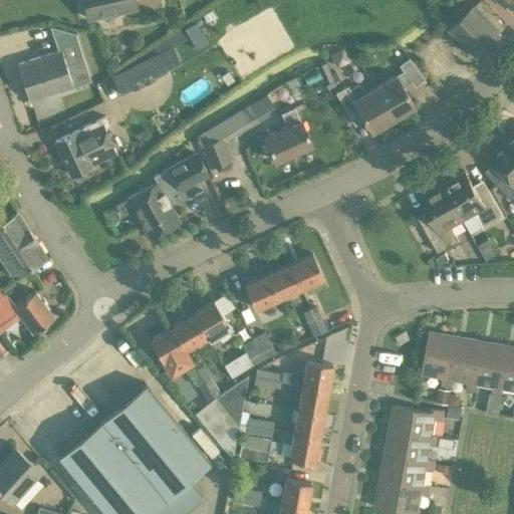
[(83,0),(88,17),(101,14),(102,16),(118,13),(117,11),(137,7),(135,0),(83,0)]
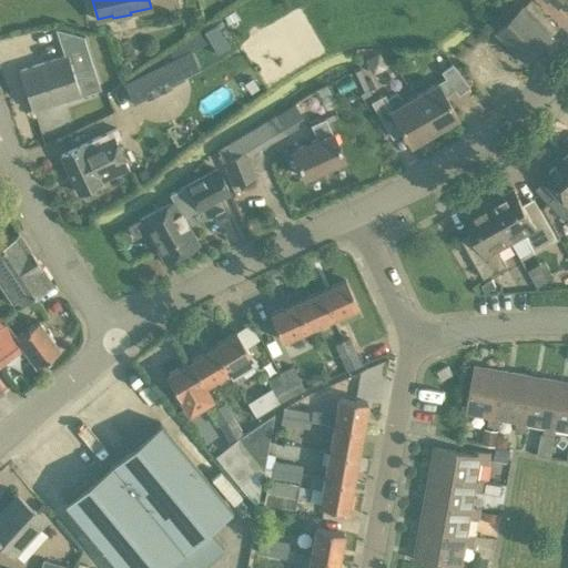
[(550,37),(559,29),(530,0),(523,8),(523,7),(497,33),(527,64),(553,39),(550,37)]
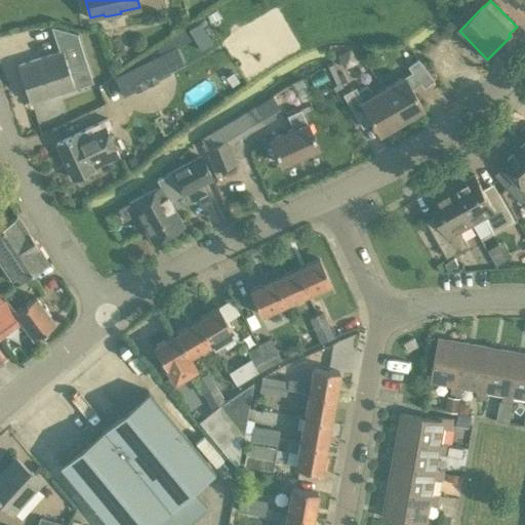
[(507,0),(516,8),(523,0),(507,0)]
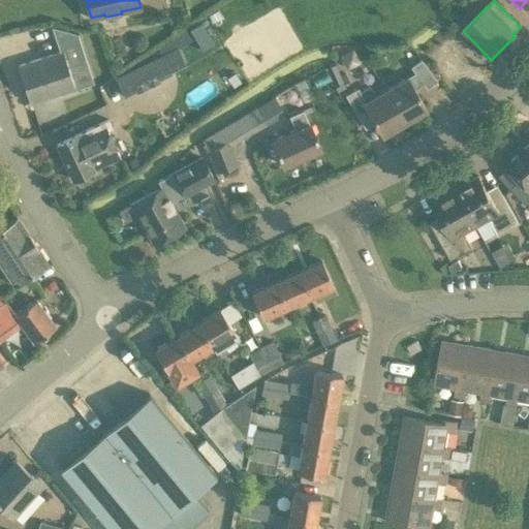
[(207,20),(195,25),(206,47),(217,41),(207,20)]
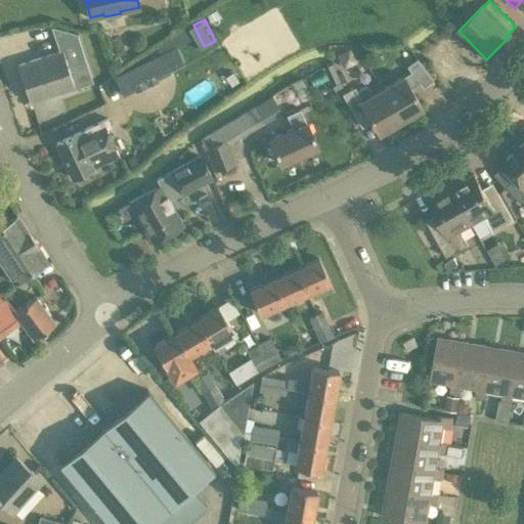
[(87,48),(98,45),(94,33),(83,37),(87,48)]
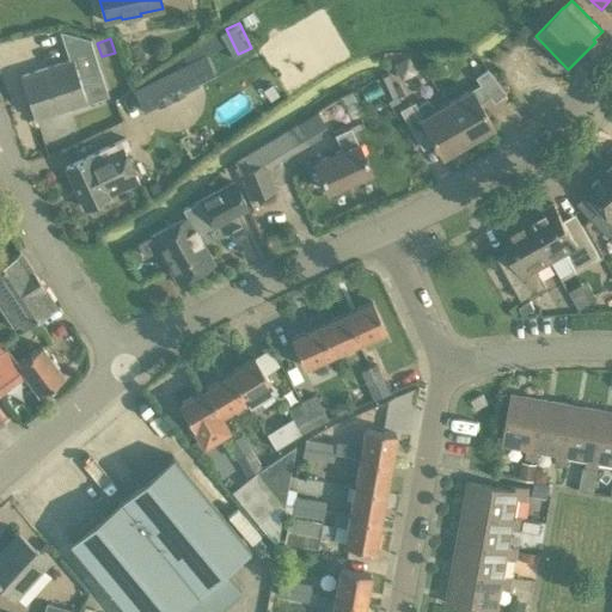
[(90,42),(67,49),(69,60),(20,75),(35,118),(86,102),(80,85),(102,79),(90,42)]
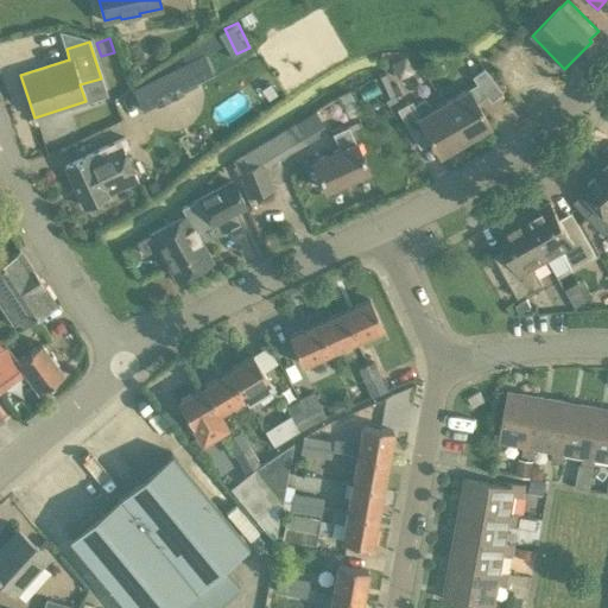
[(196,83),(195,82),(213,74),(202,54),(131,89),(143,113),(183,92),(183,90),(196,83)]
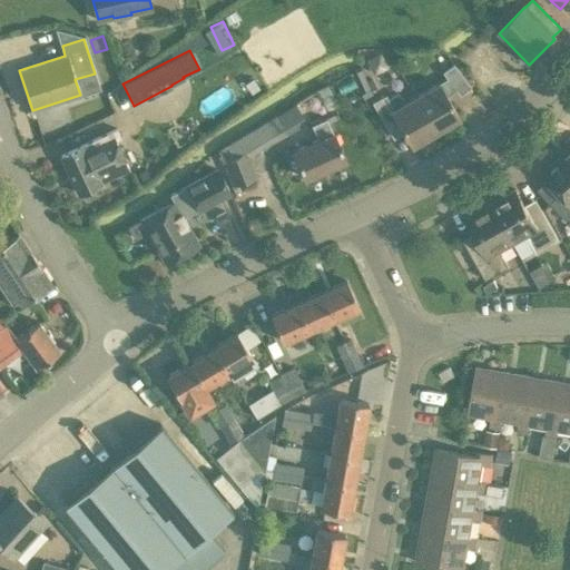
[(439,82),(415,96),(435,131),(459,117),(446,96),(455,90),(460,96),(471,87),(453,64),(442,72),(446,78),(439,82)]
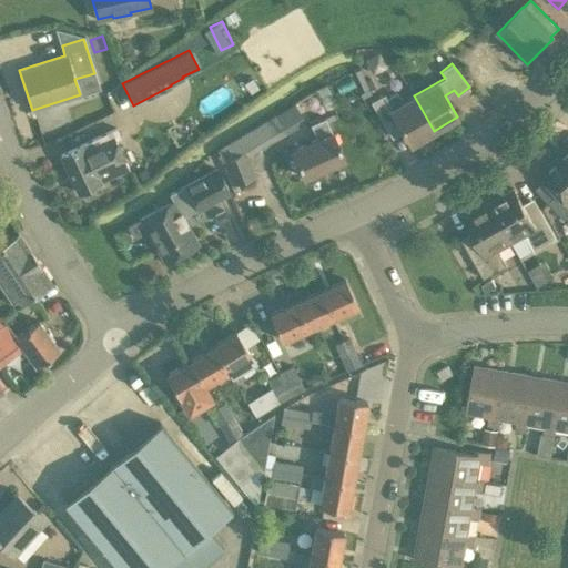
[(414,95),(402,103),(395,91),(385,98),(384,94),(371,102),(392,139),(403,132),(411,145),(434,131),(414,95)]
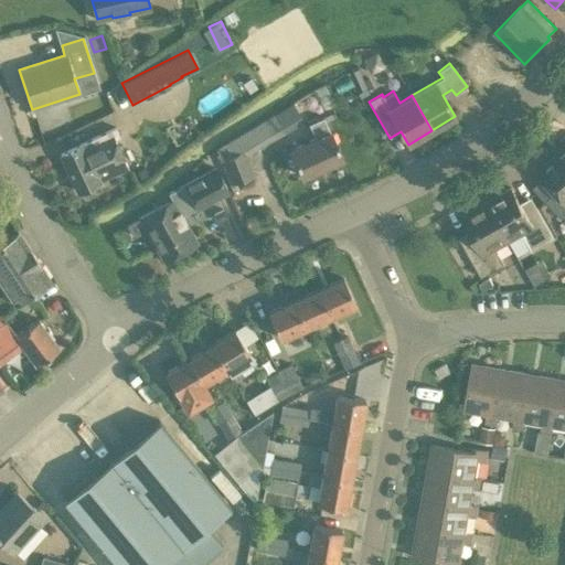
[(256,174),(248,153),(284,132),(273,115),(216,149),(221,161),(228,185),(256,174)]
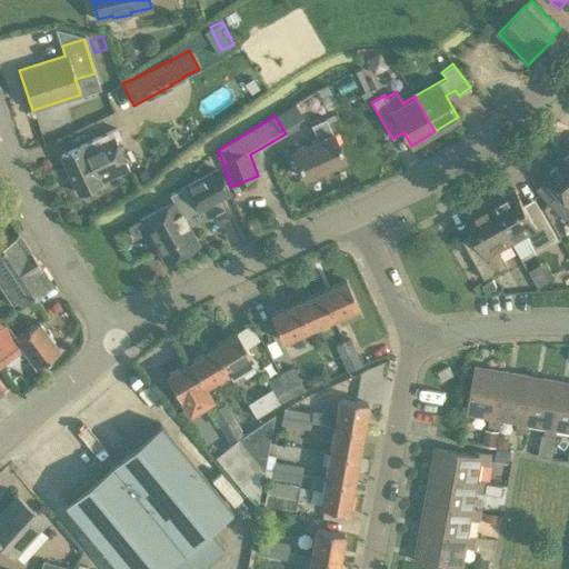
[(311,126),(318,139),(291,151),(305,178),(345,159),(333,132),(332,132),(326,119),(311,126)]
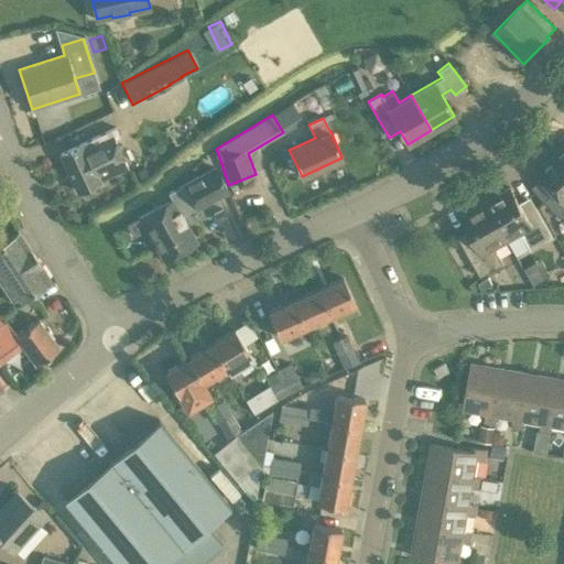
[(82,144),(61,154),(77,191),(99,182),(100,183),(128,169),(123,158),(115,139),(120,137),(116,127),(110,129),(82,144)]
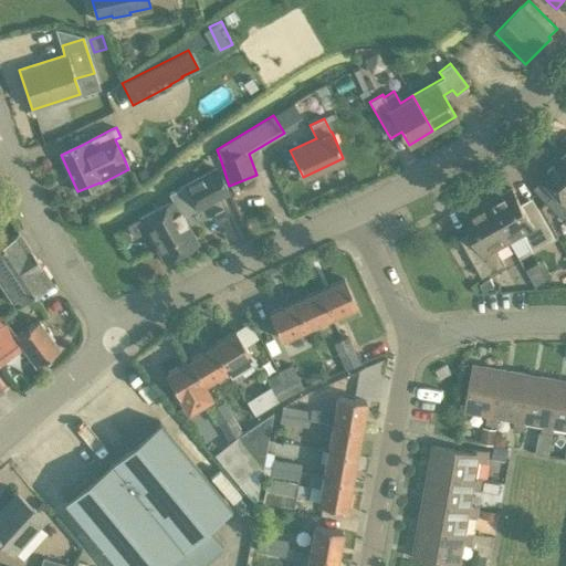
[(565,145),(556,156),(565,166),(565,145)]
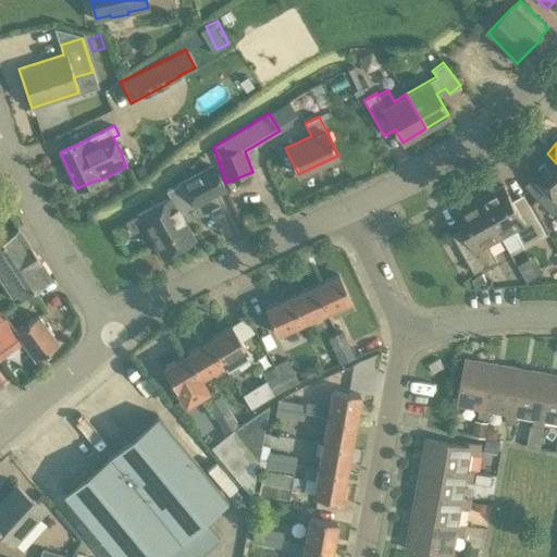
[(534,176),(524,185),(556,218),(556,217),(556,163),(547,153),(529,171),(534,176)]
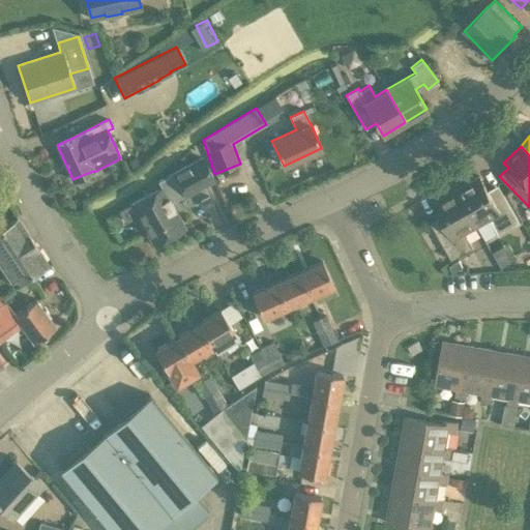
[(185,229),(172,204),(215,180),(203,156),(159,179),(163,188),(148,197),(170,236),(185,229)]
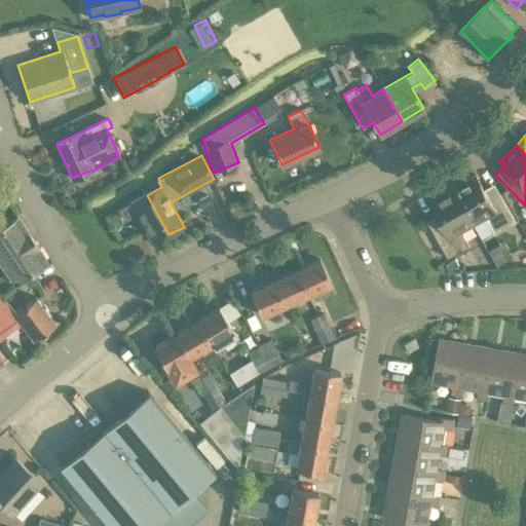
[(476,175),(452,188),(473,225),(486,217),(494,232),(516,220),(495,183),(484,189),(476,175)]
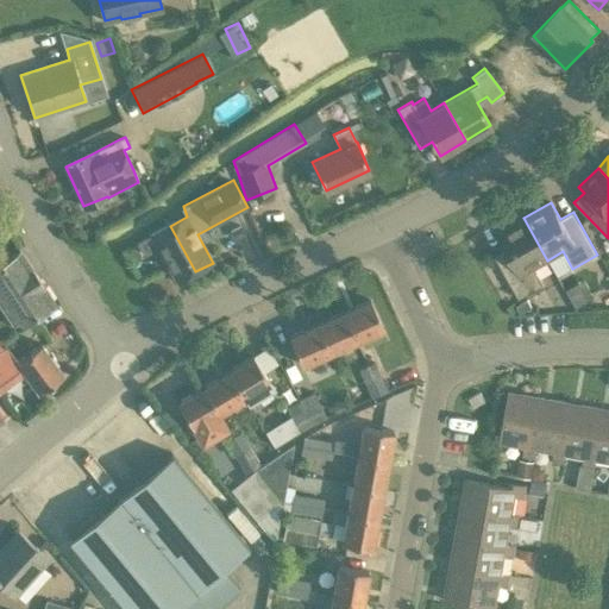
[(519,299),(544,286),(534,268),(547,261),(523,218),(497,232),(507,250),(495,256),(519,299)]
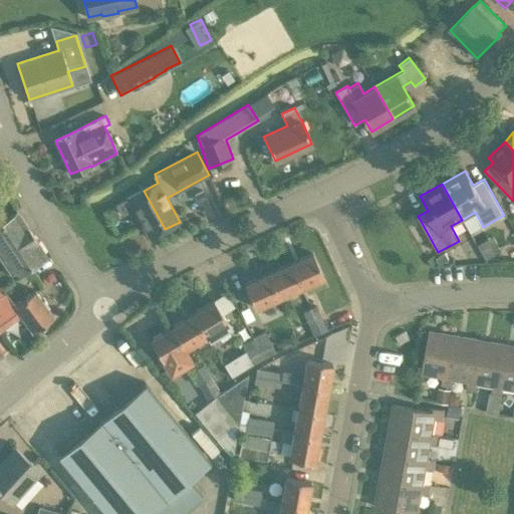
[(114,205),(121,216),(133,210),(149,238),(165,229),(144,191),(143,189),(114,205)]
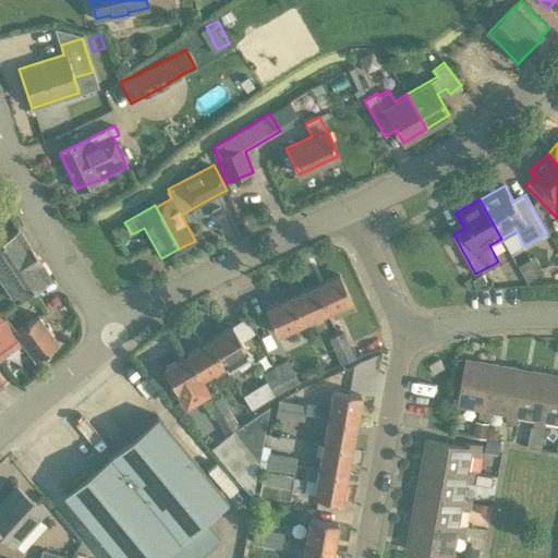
[(0,307),(14,298),(15,300),(49,276),(17,228),(0,240),(0,307)]
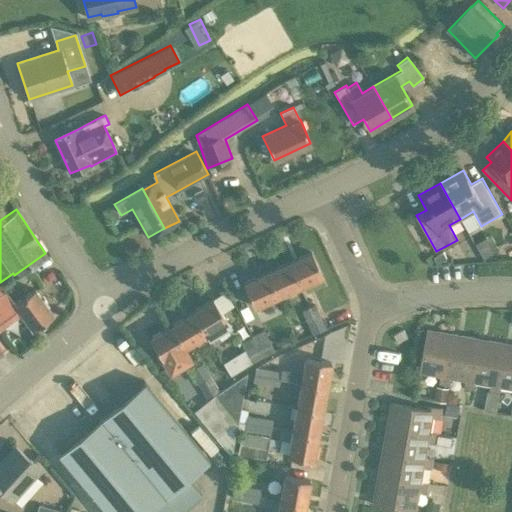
[(479,241),(487,256),(502,247),(494,233),(479,241)]
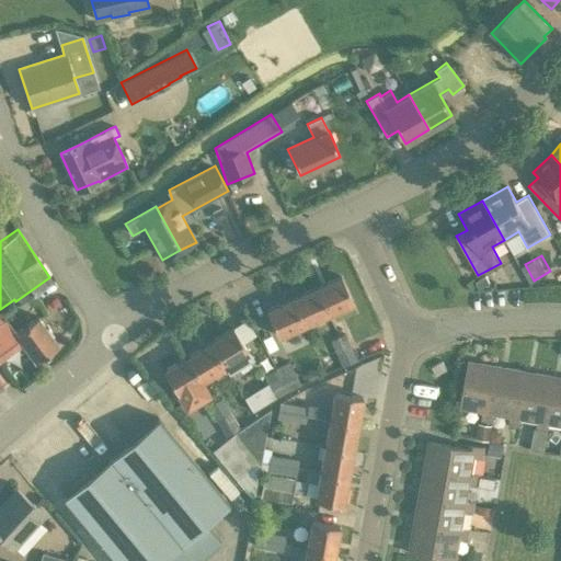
[(341,276),(316,287),(328,313),(342,308),(353,302),(341,276)]
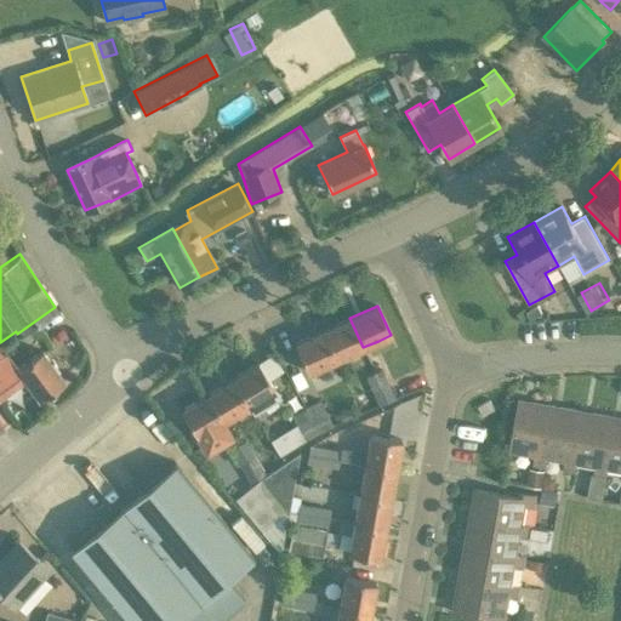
[(537,309),(527,314),(529,322),(541,314),(537,309)]
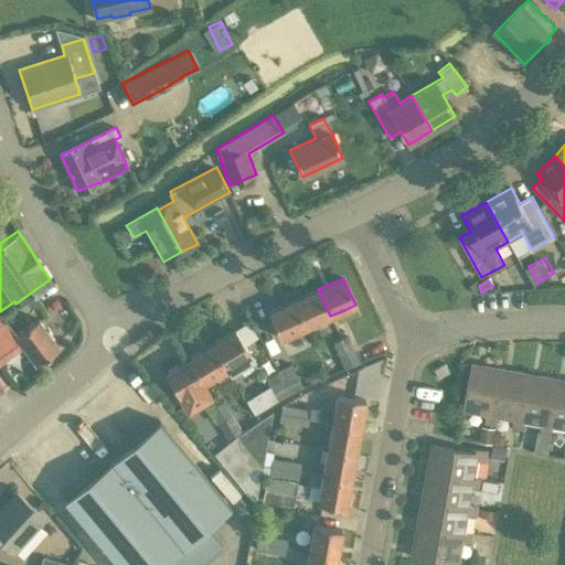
[(318,289),(294,301),(305,328),(330,316),(318,289)]
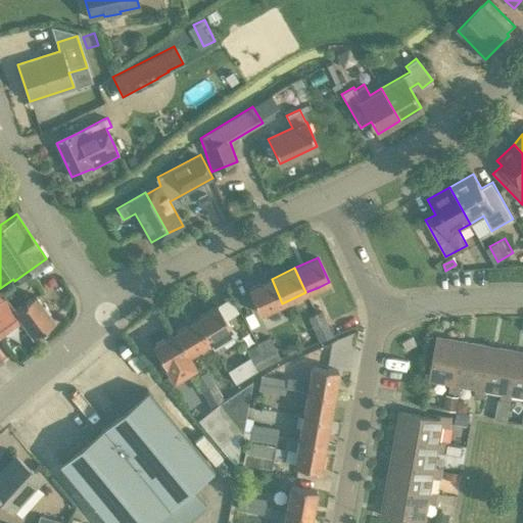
[(272,279),(247,289),(259,314),(282,303),(272,279)]
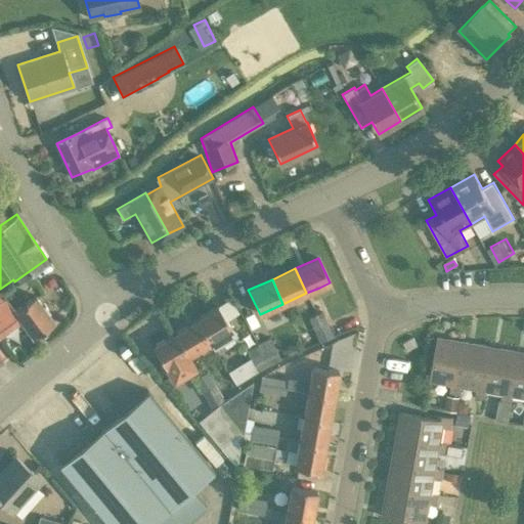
[(0,289),(0,337),(22,322),(33,338),(54,322),(35,296),(16,309),(0,289)]
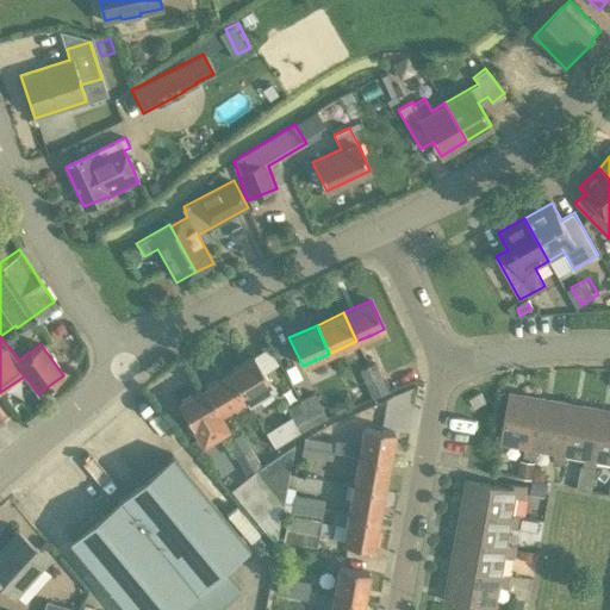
[(254,356),(228,372),(244,399),(249,405),(274,390),(254,356)]
